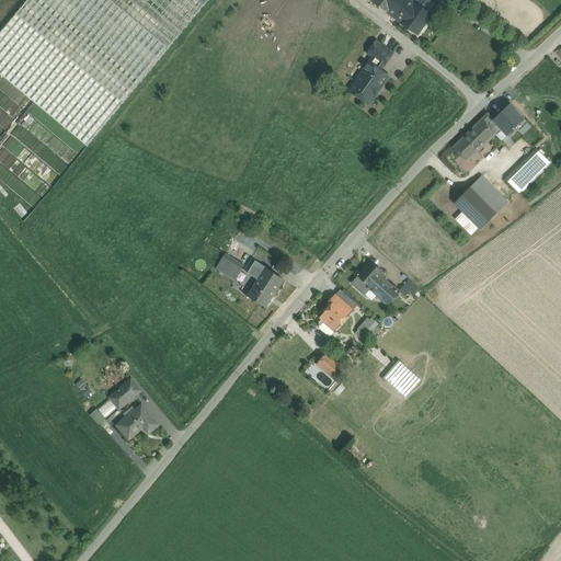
[(27,0),(0,34),(0,73),(88,146),(208,0),(27,0)]
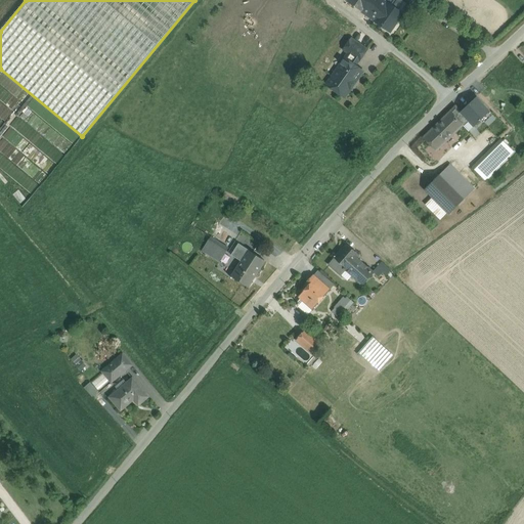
[(347,0),(348,0),(347,1),(362,12),(362,11),(369,0),(347,0)]
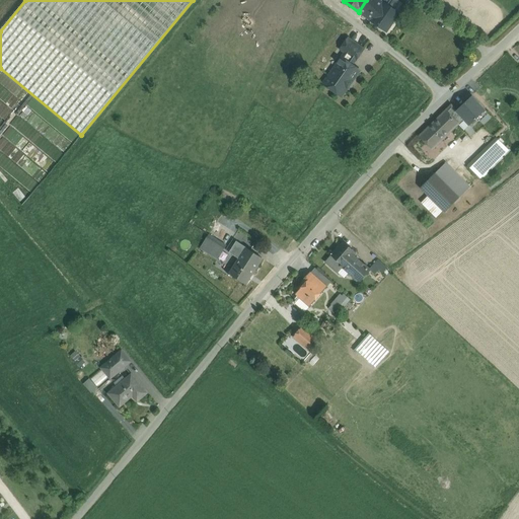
[(371,20),(383,3),(377,0),(366,0),(359,11),(371,20)]
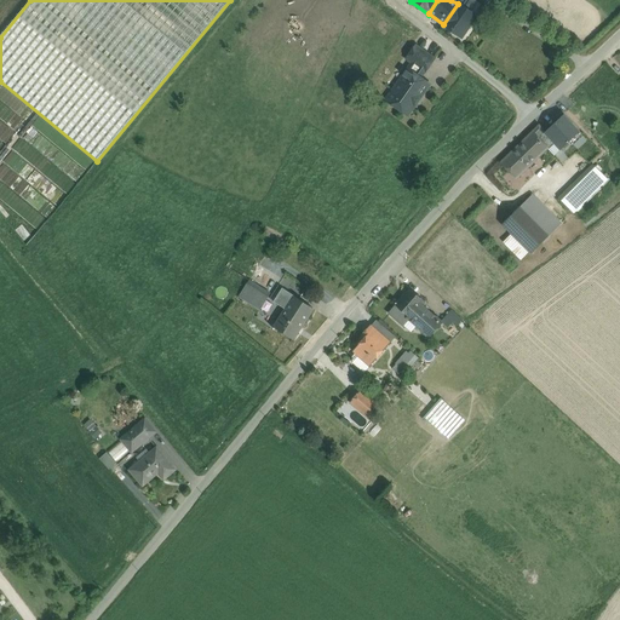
[(458,4),(443,24),(443,26),(461,38),(476,16),(458,4)]
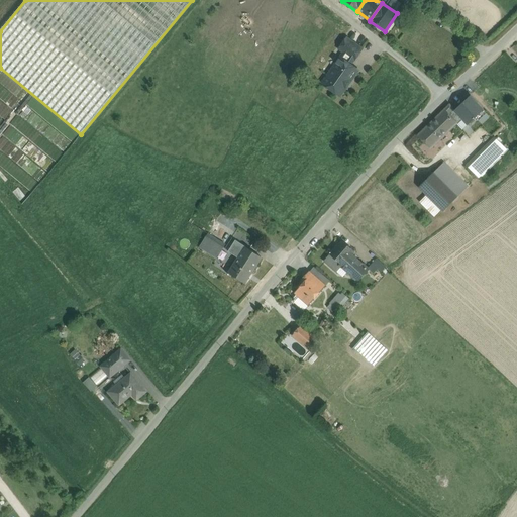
[(363,48),(347,38),(339,49),(344,53),(340,58),(350,66),(363,48)]
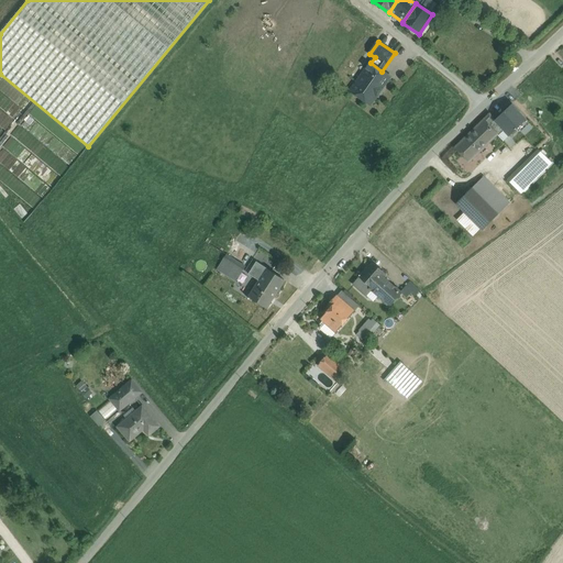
[(371,63),(365,70),(366,70),(357,83),(356,83),(351,90),(371,105),(377,97),(376,96),(381,88),(382,88),(389,77),(382,72),(371,63)]
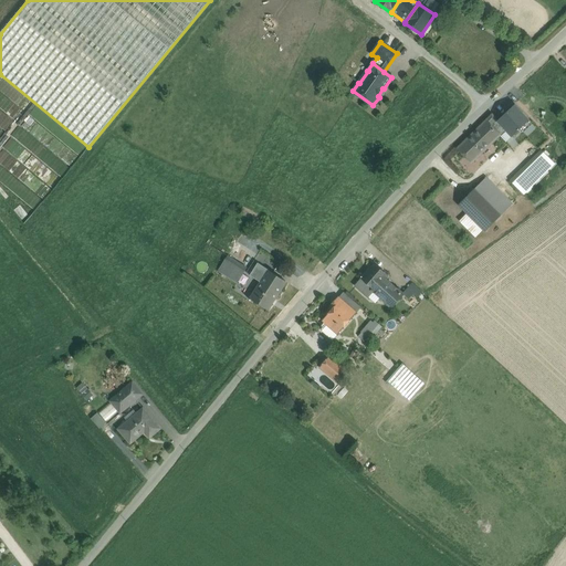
[(88,147),(0,74),(0,189),(32,217),(88,147)]
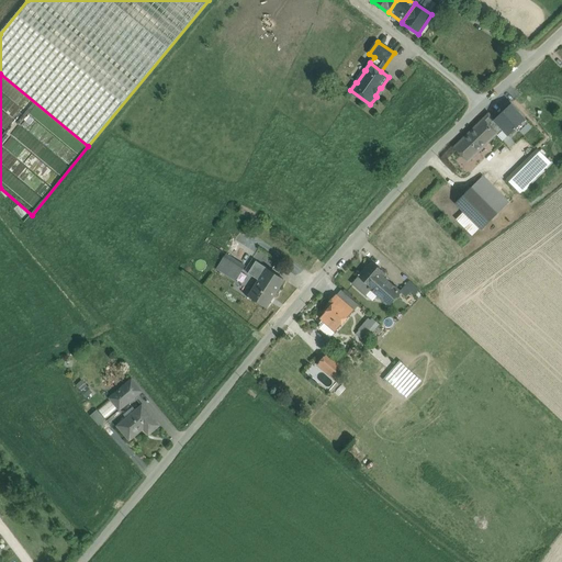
[(494,120),(494,121),(508,135),(525,120),(510,104),(494,120)]
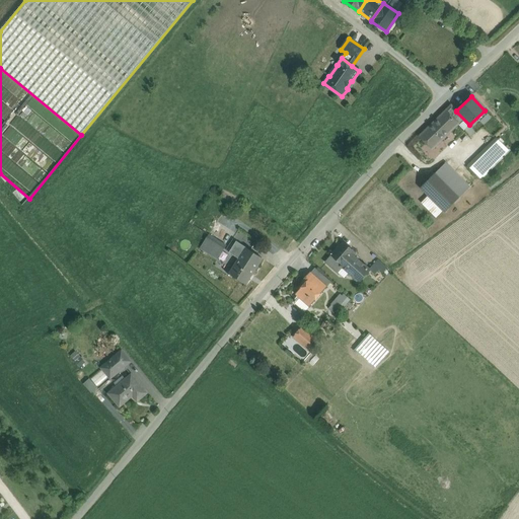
[(469,125),(456,112),(456,110),(451,105),(445,110),(458,124),(464,130),(469,125)]
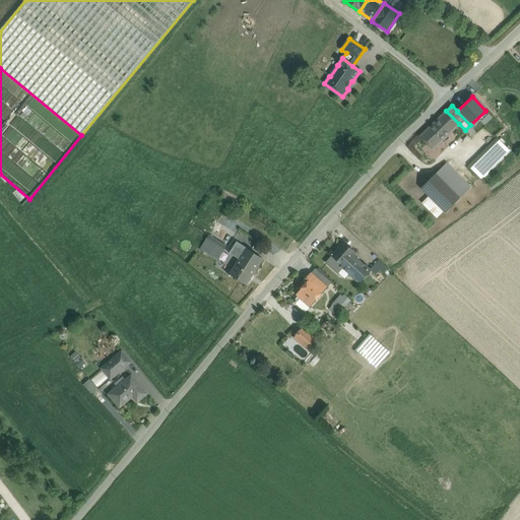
[(459,124),(446,111),(419,136),(419,137),(420,136),(433,149),(459,124)]
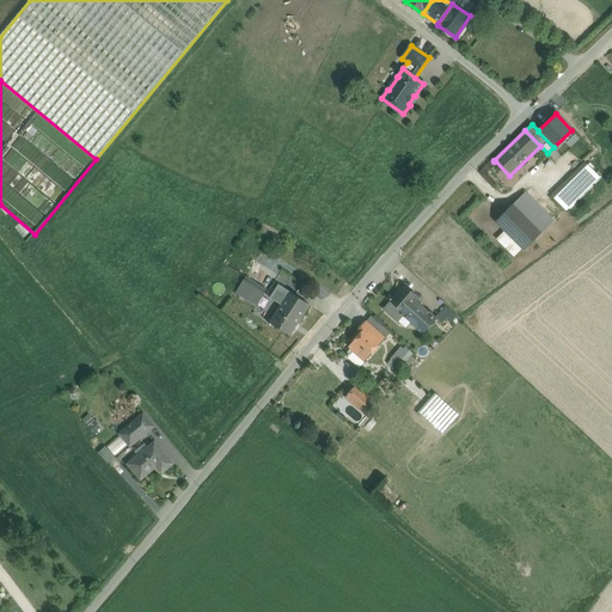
[(586,163),(571,176),(586,190),(599,176),(586,163)]
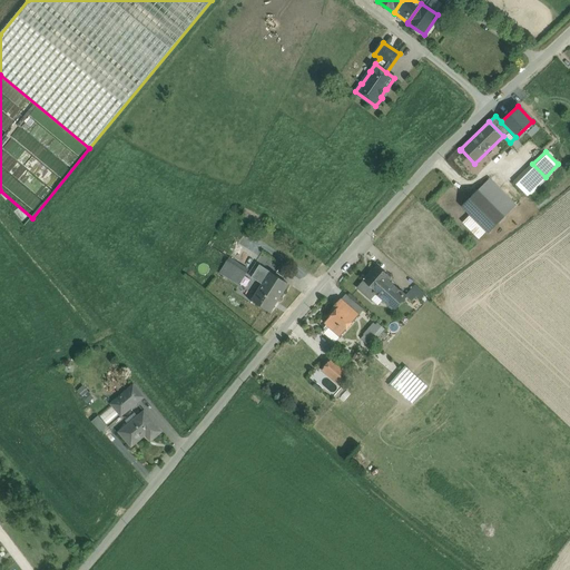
[(532,164),(513,183),(527,196),(546,177),(532,164)]
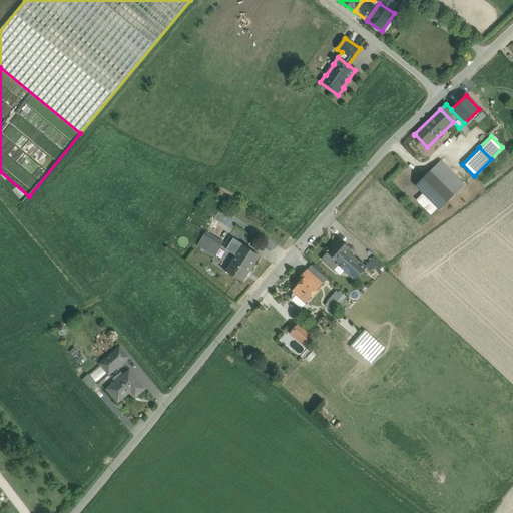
[(440,161),(415,185),(439,210),(465,185),(440,161)]
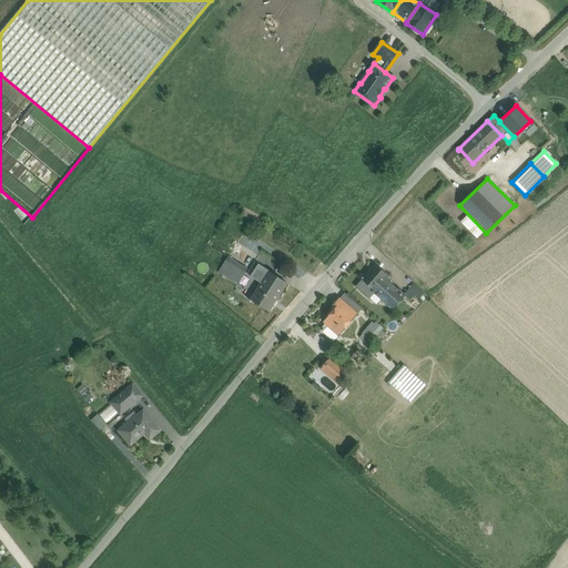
[(261,254),(257,263),(269,266),(272,259),(261,254)]
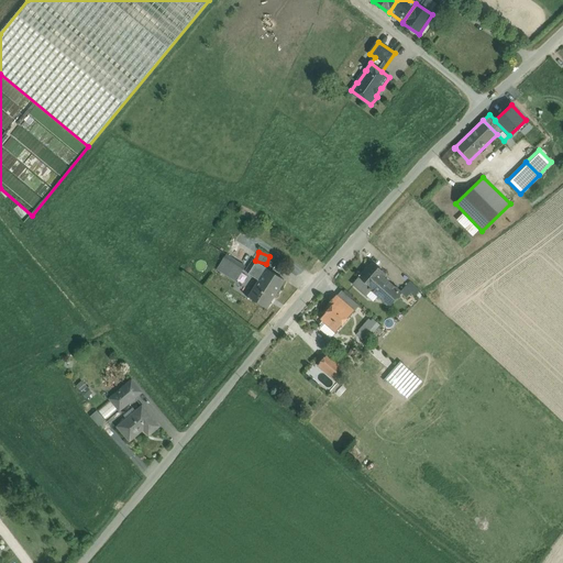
[(245,267),(227,255),(217,269),(236,282),(245,267)]
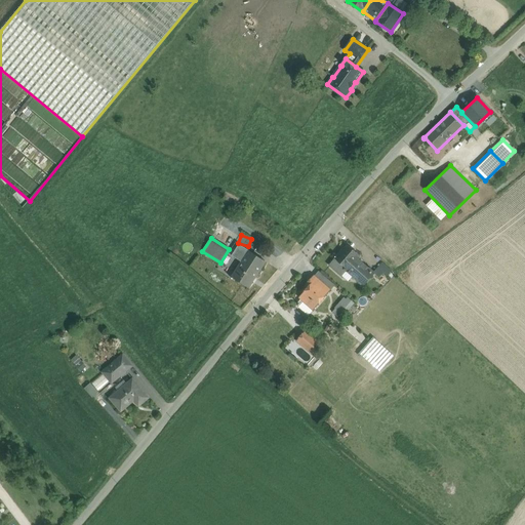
[(242,263),(249,251),(239,244),(232,255),(242,263)]
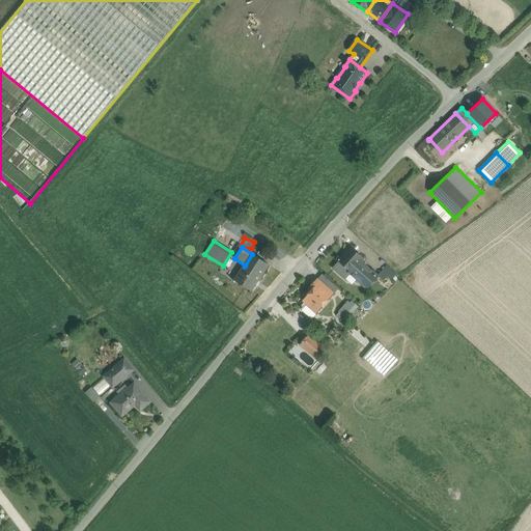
[(352,248),(340,260),(339,259),(338,259),(340,261),(333,269),(345,279),(351,273),(355,278),(366,266),(360,260),(363,258),(352,248)]
